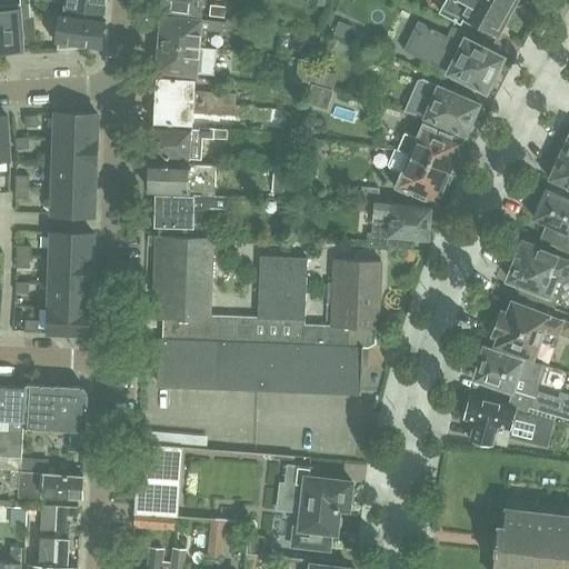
[(66,0),(65,8),(105,13),(106,0),(66,0)]
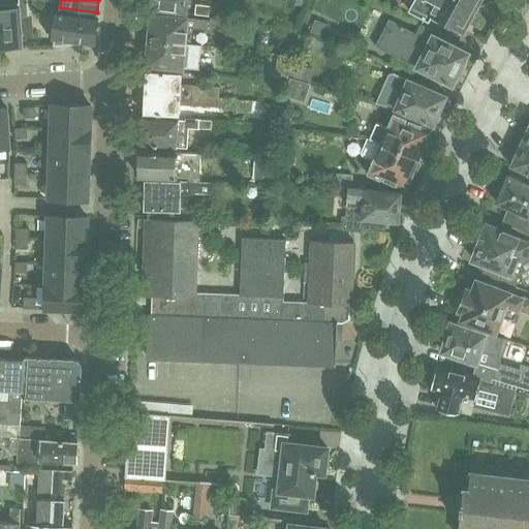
[(187,0),(151,0),(151,8),(186,13),(187,0)]
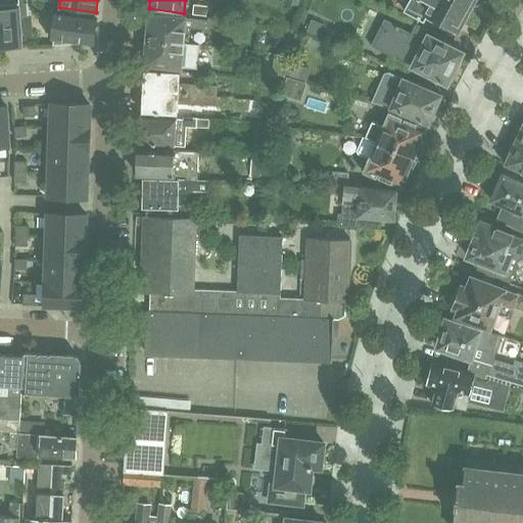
[(457,31),(472,2),(478,3),(483,0),(405,0),(408,1),(403,8),(424,19),(427,14),(457,31)]
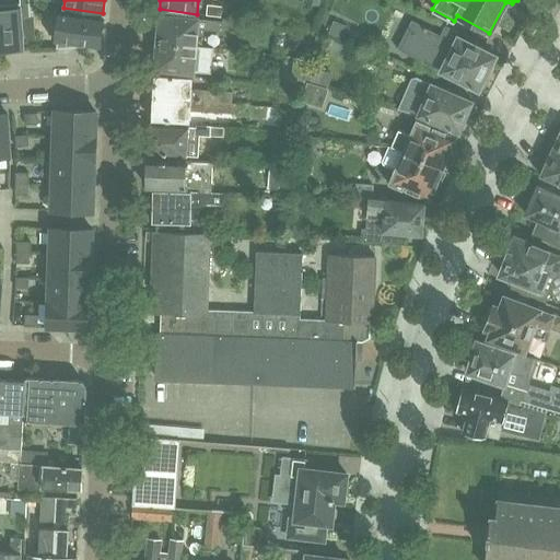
[(20,3),(0,3),(0,49),(22,48),(20,3)]
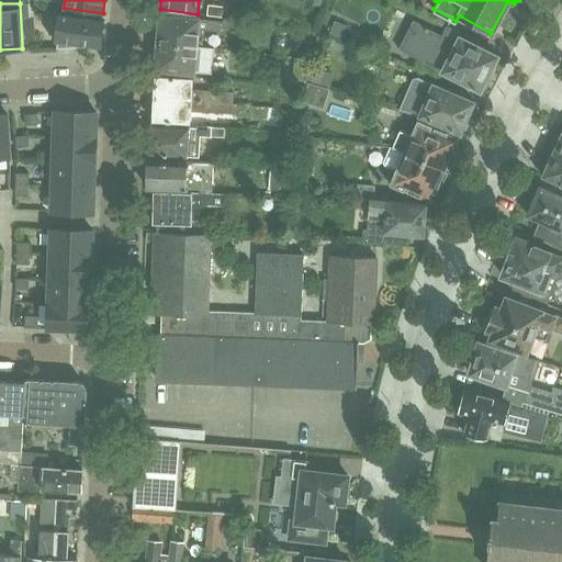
[(29,3),(20,3),(21,18),(30,17),(29,3)]
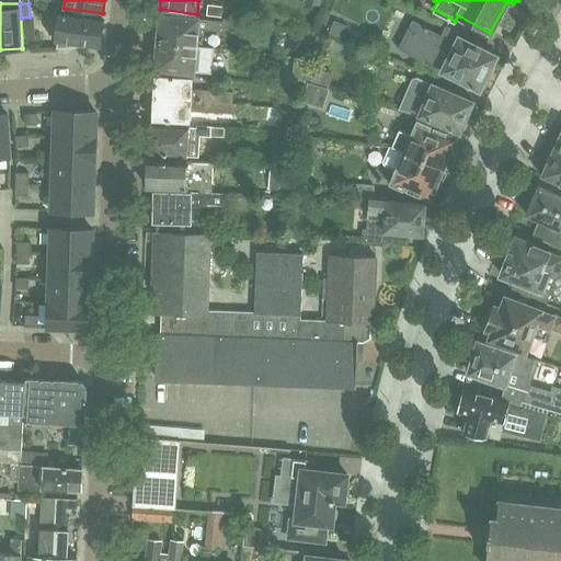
[(207,4),(206,15),(221,16),(222,7),(207,4)]
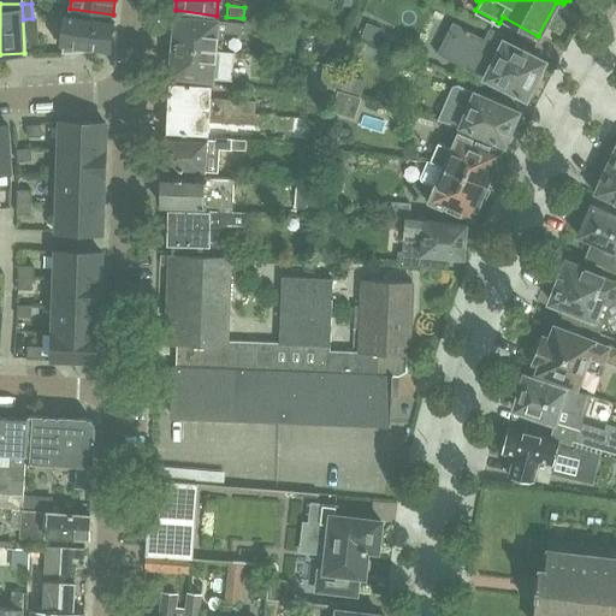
[(108,51),(111,31),(113,21),(65,15),(61,45),(63,46),(61,54),(84,52),(84,48),(108,51)]
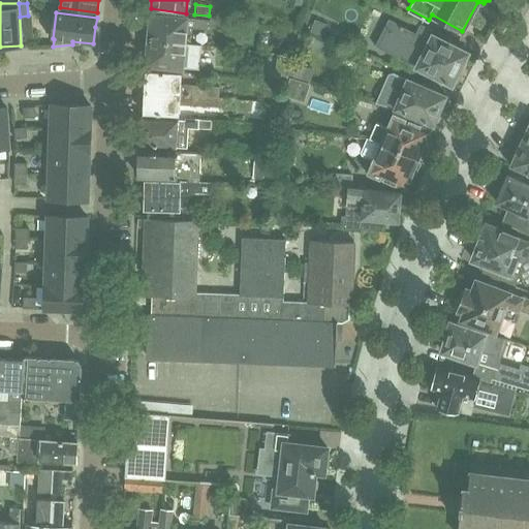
[(148,36),(148,39),(184,43),(186,28),(208,30),(209,19),(150,13),(149,26),(147,27),(146,34),(148,36)]
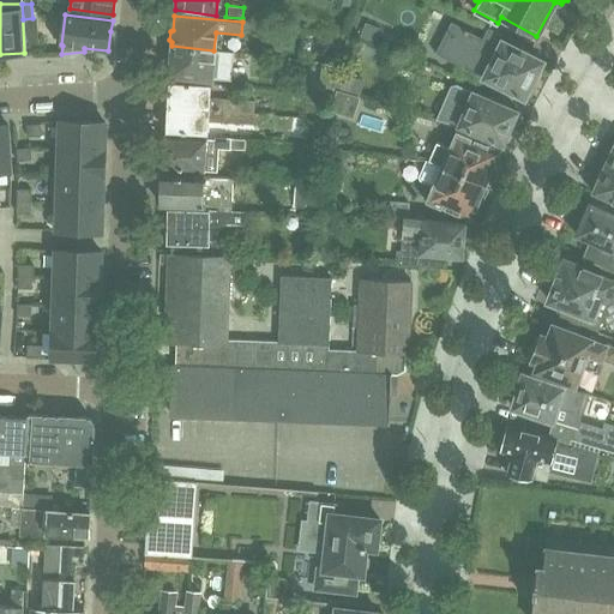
[(524,97),(525,95),(531,94),(535,84),(534,79),(542,60),(503,41),(505,36),(465,17),(461,26),(450,22),(435,54),(524,97)]
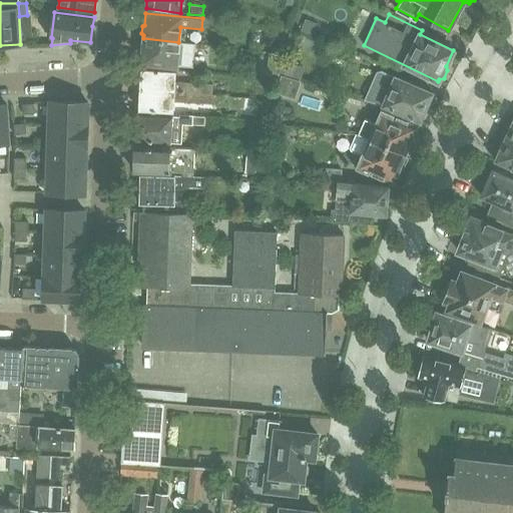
[(306,19),(301,31),(313,36),(318,24),(306,19)]
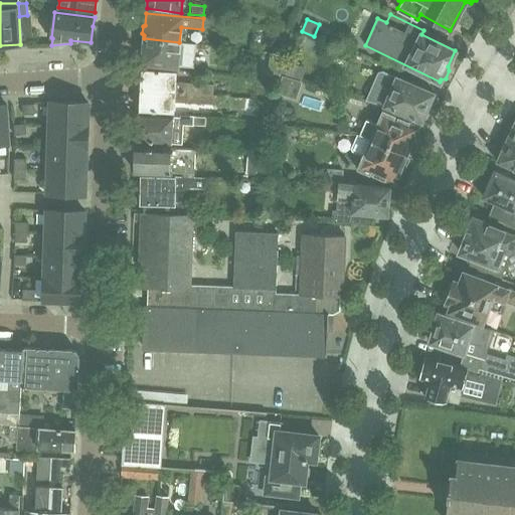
[(287,44),(299,49),(305,35),(293,31),(287,44)]
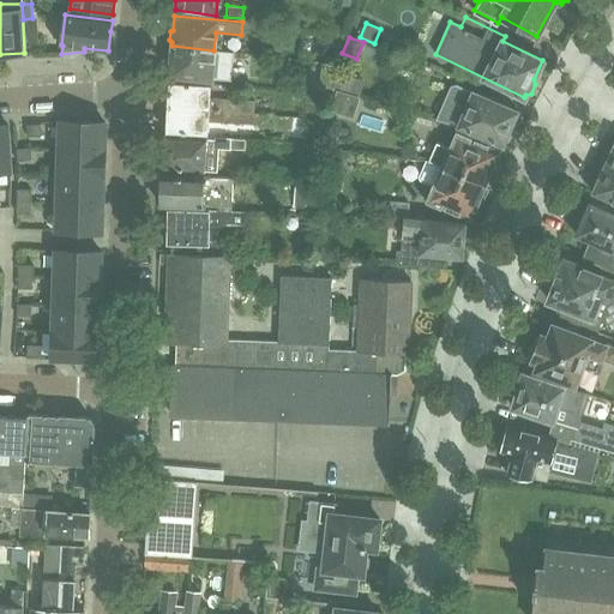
[(169,76),(211,79),(229,80),(233,52),(214,50),(172,46),(172,49),(168,50),(168,58),(170,60),(169,76)]
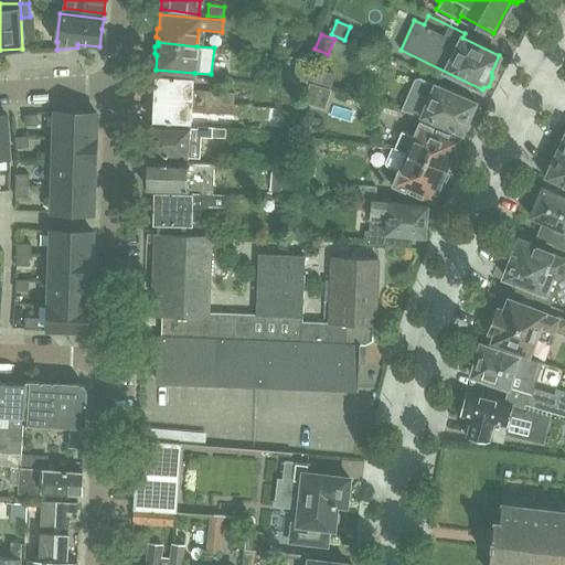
[(297,59),(294,80),(307,82),(312,61),(297,59)]
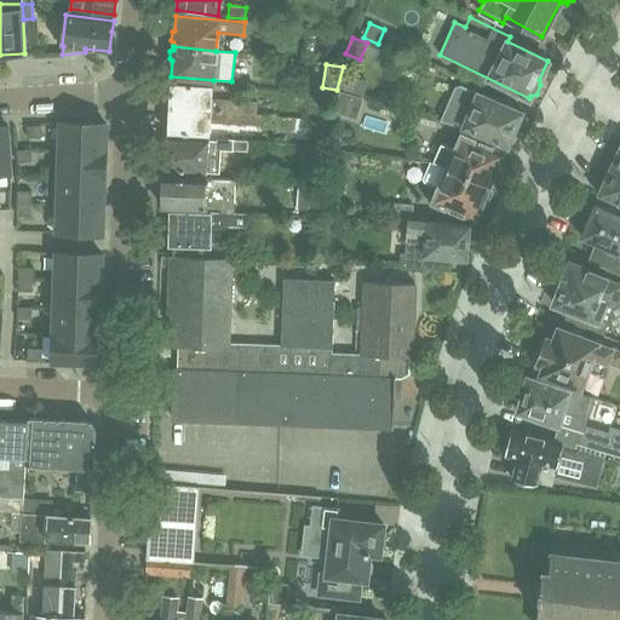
[(351,79),(349,91),(362,95),(366,84),(351,79)]
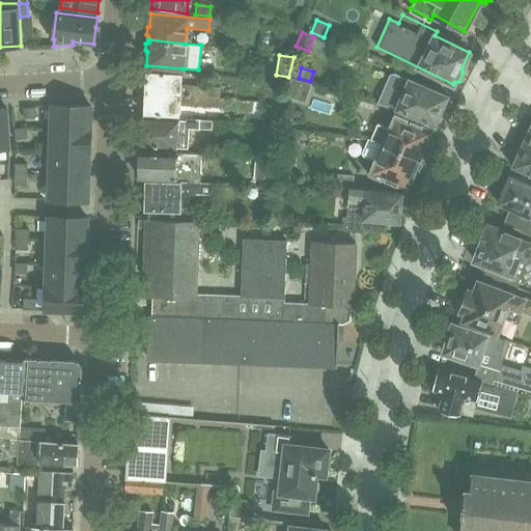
[(144,83),(143,92),(202,96),(220,98),(220,87),(180,84),(182,74),(145,72),(144,74),(143,76),(142,81),(144,83)]
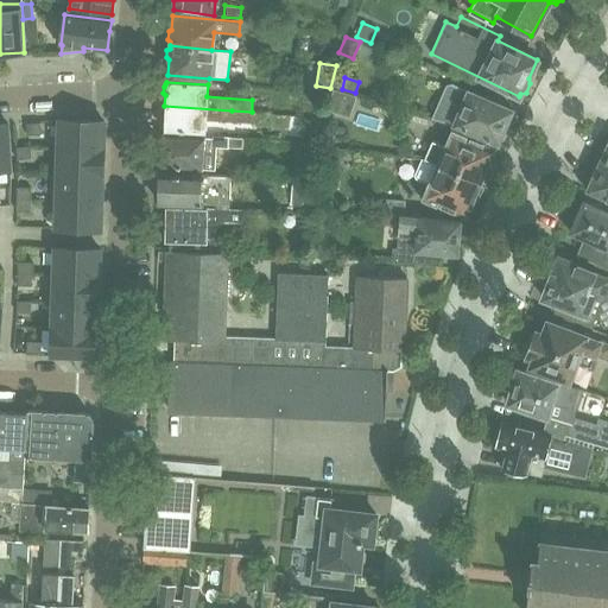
[(432,116),(498,144),(500,139),(504,139),(507,130),(506,126),(512,108),(451,83),(445,86),(432,116)]
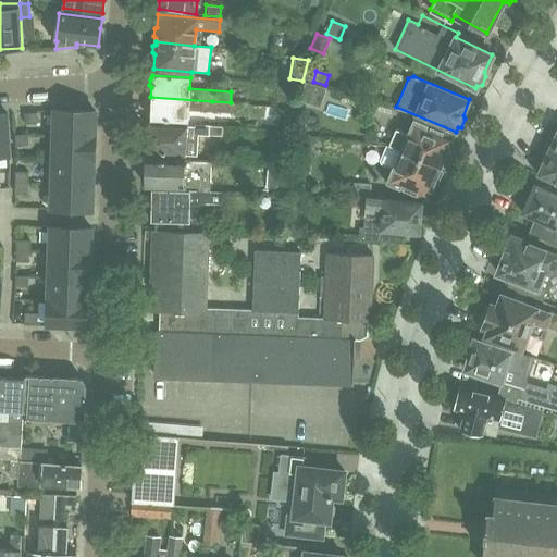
[(326,88),(305,82),(299,101),(320,108),(326,88)]
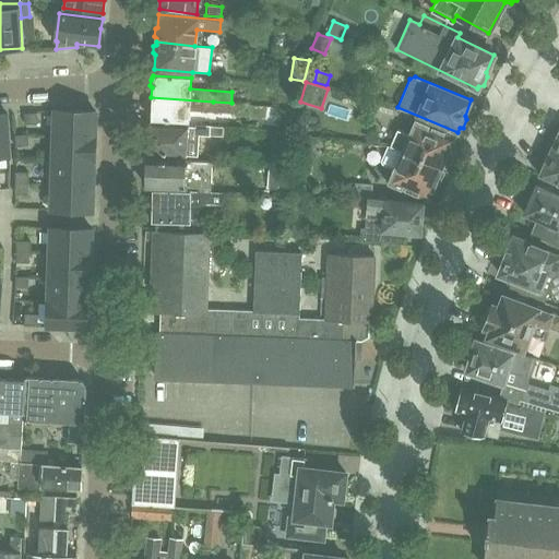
[(147,109),(146,115),(151,118),(150,120),(188,122),(189,110),(230,114),(232,103),(213,102),(151,97),(151,106),(147,109)]
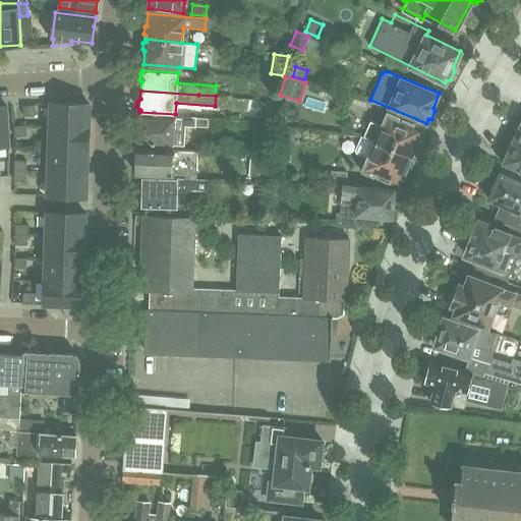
[(254,114),(272,116),(274,104),(256,101),(254,114)]
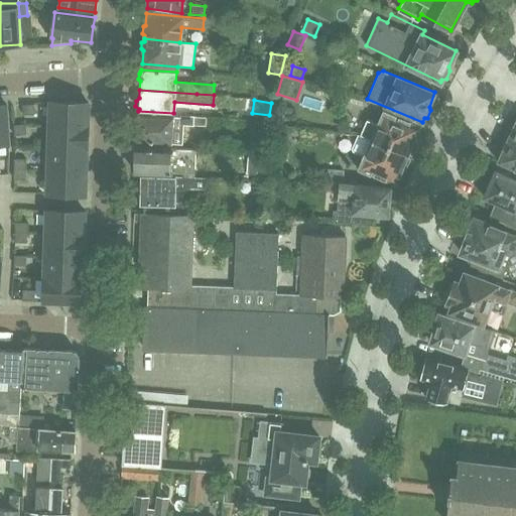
[(89,103),(50,102),(49,125),(88,126),(89,103)]
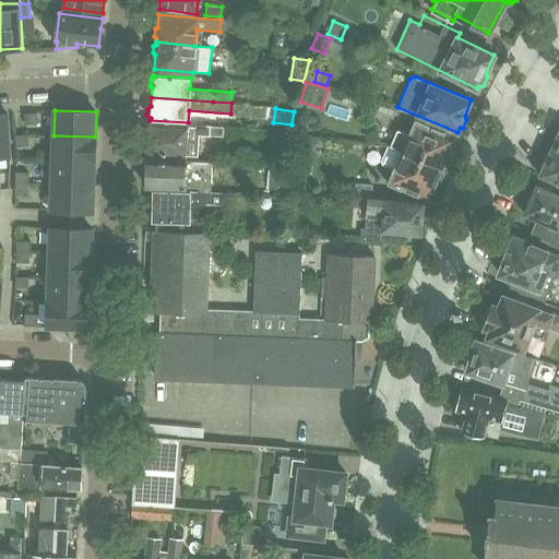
[(37,113),(24,114),(25,125),(38,123),(37,113)]
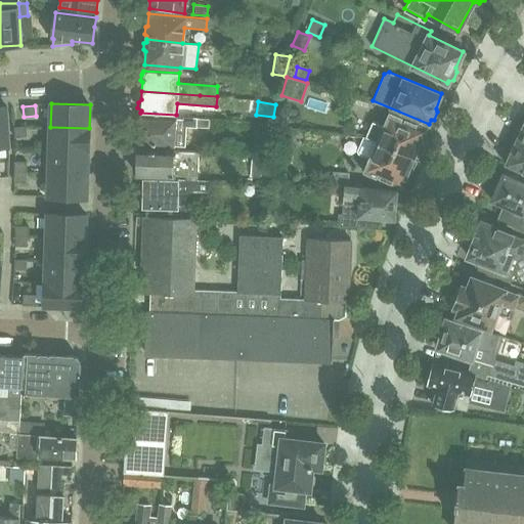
[(0,145),(9,145),(6,106),(0,106),(0,145)]
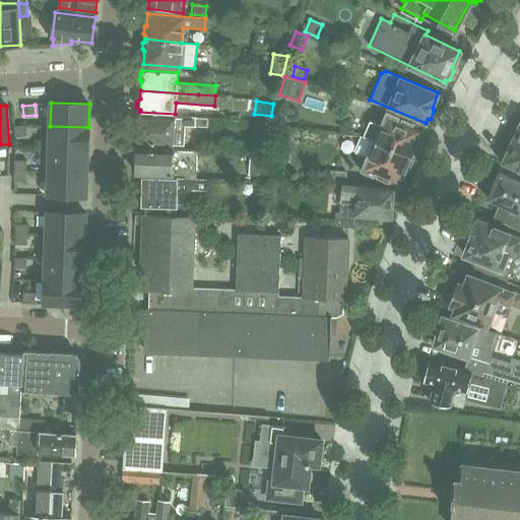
[(370,120),(362,135),(410,156),(412,153),(414,154),(419,144),(416,143),(424,128),(398,117),(399,116),(386,110),(380,124),(370,120)]
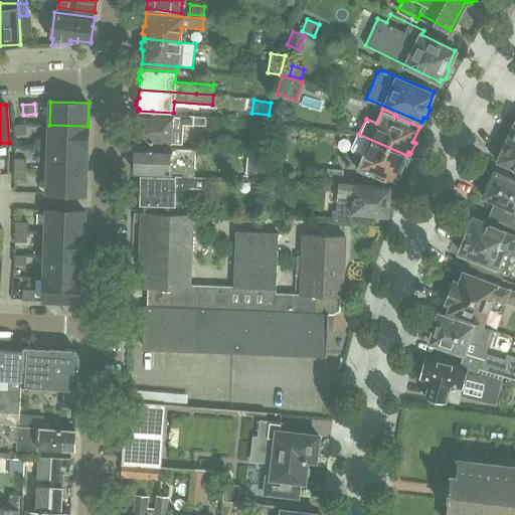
[(176,117),(172,117),(138,115),(137,128),(134,130),(134,136),(137,139),(136,142),(182,145),(183,124),(205,125),(205,117),(176,115),(176,117)]
